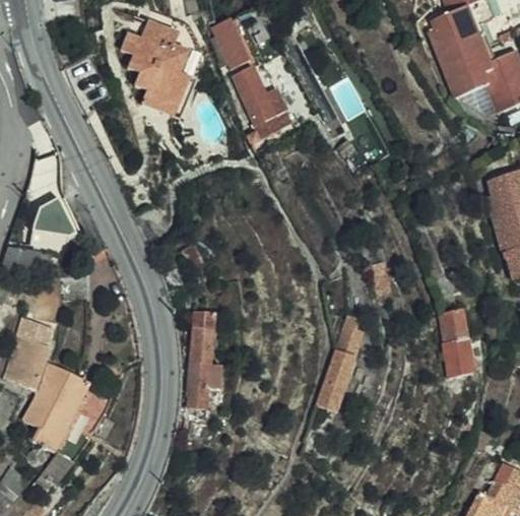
[(440,40),(472,104),(492,94),(507,122),(519,115),(519,61),(519,60),(497,70),(480,37),(498,27),(482,0),(451,0),(445,3),(454,22),(436,31),(440,40)]
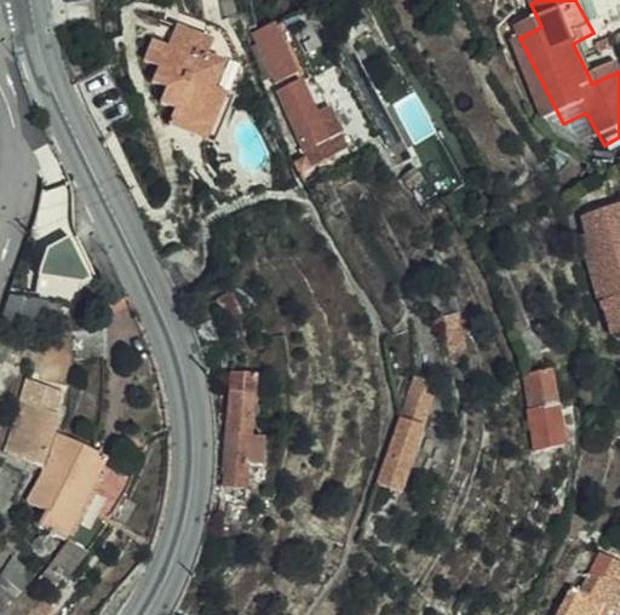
[(188,33),(223,50),(242,59),(237,39),(195,18),(188,33)]
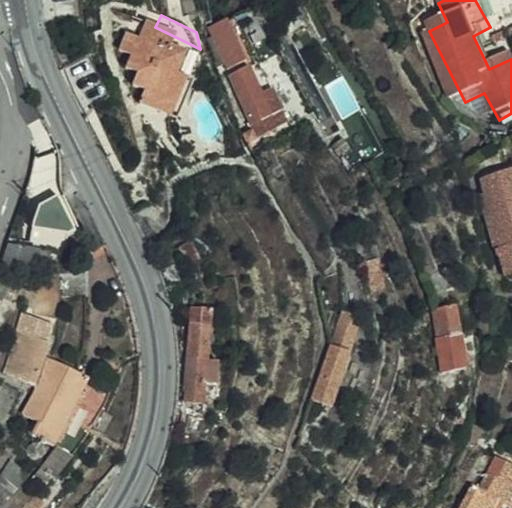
[(207,38),(215,67),(223,63),(226,69),(245,62),(228,18),(207,26),(211,36),(207,37),(207,38)]
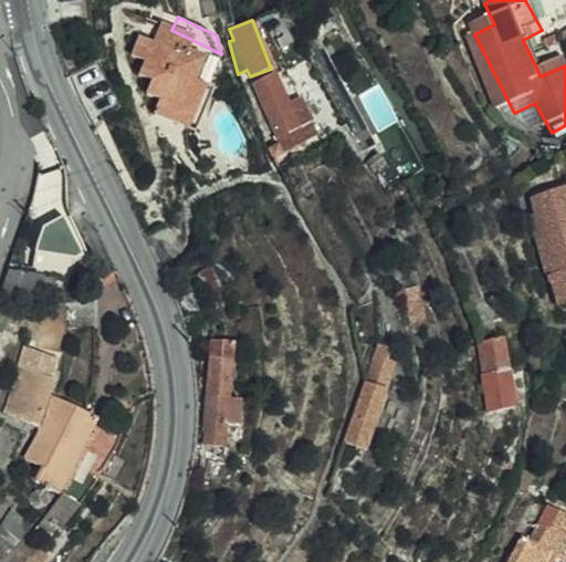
[(197,59),(203,45),(171,30),(159,23),(140,59),(155,68),(148,81),(163,87),(156,101),(171,108),(165,122),(198,139),(220,91),(217,89),(219,85),(208,80),(213,68),(197,59)]
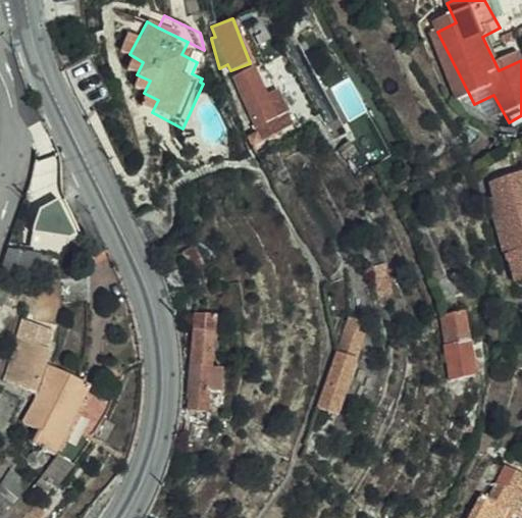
[(465,108),(474,104),(441,40),(433,44),(465,108)]
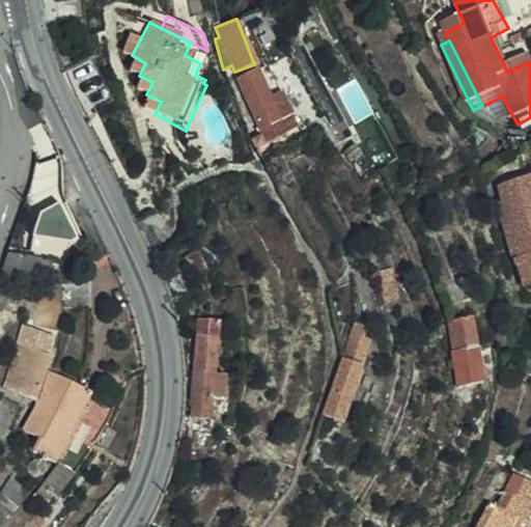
[(207,51),(191,43),(185,55),(200,63),(195,75),(205,80),(203,83),(206,85),(210,80),(208,56),(207,51)]
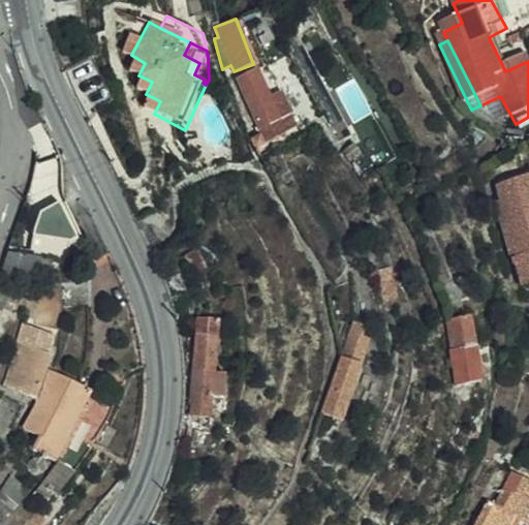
[(255,134),(258,145),(291,129),(276,95),(269,98),(255,69),(234,79),(254,126),(252,128),(255,134)]
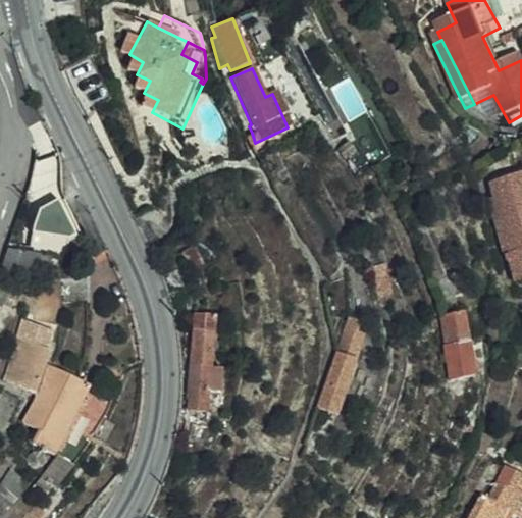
[(246,146),(255,143),(252,133),(242,137),(246,146)]
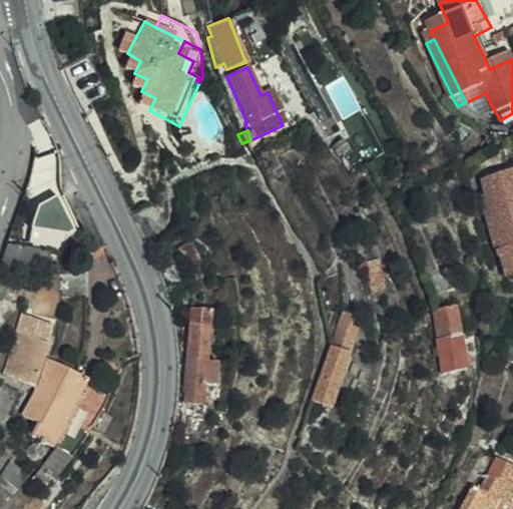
[(340,157),(351,149),(345,139),(332,148),(340,157)]
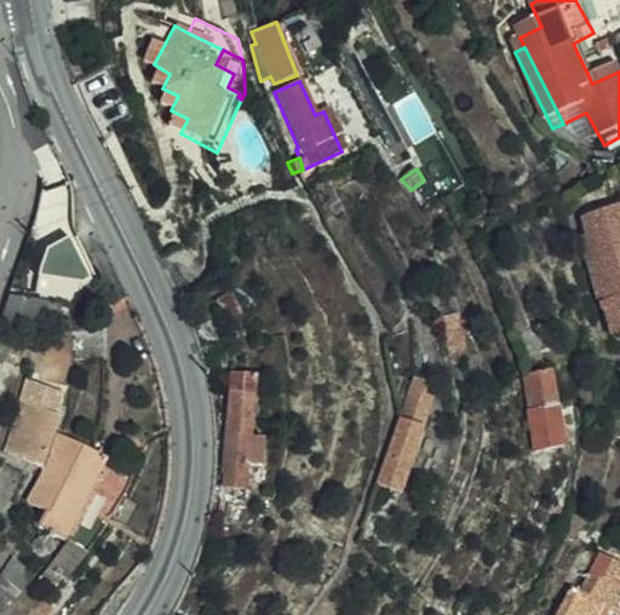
[(619,201),(583,213),(589,231),(585,233),(596,274),(592,274),(602,304),(606,304),(614,329),(619,327),(619,201)]
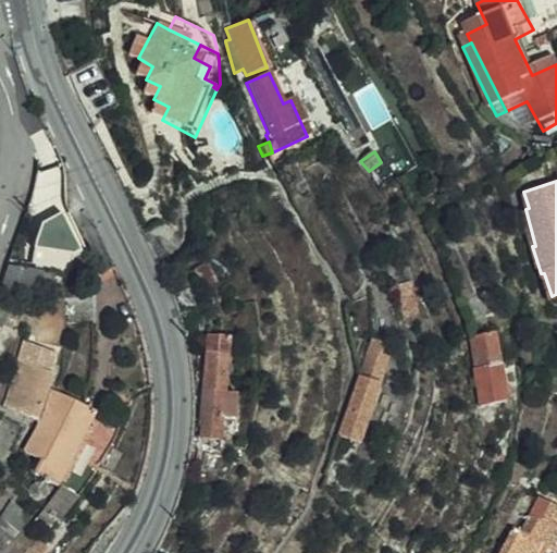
[(61,252),(60,219),(37,220),(39,254),(61,252)]
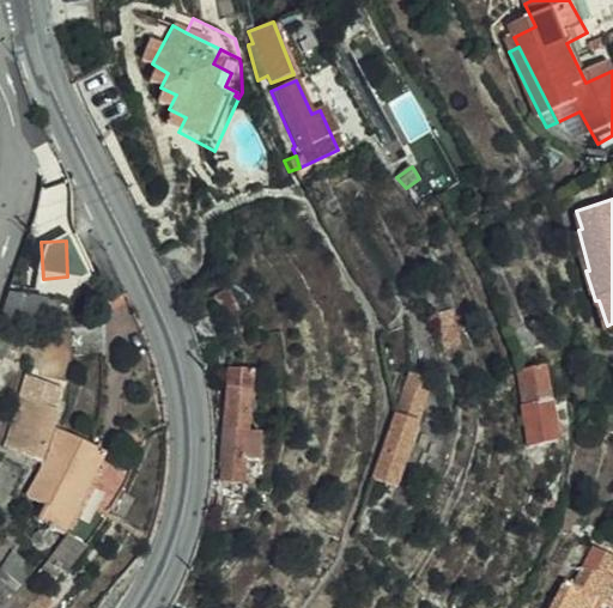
[(44,315),(46,293),(36,291),(12,289),(6,304),(4,312),(44,315)]
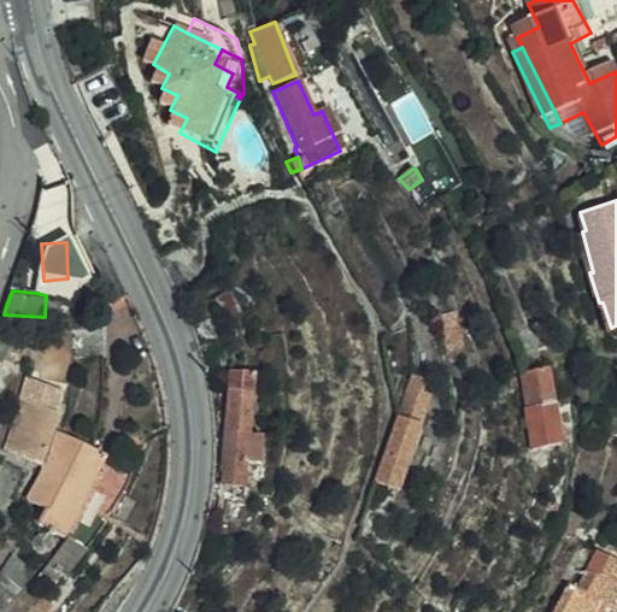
[(457,343),(448,319),(433,324),(441,348),(457,343)]
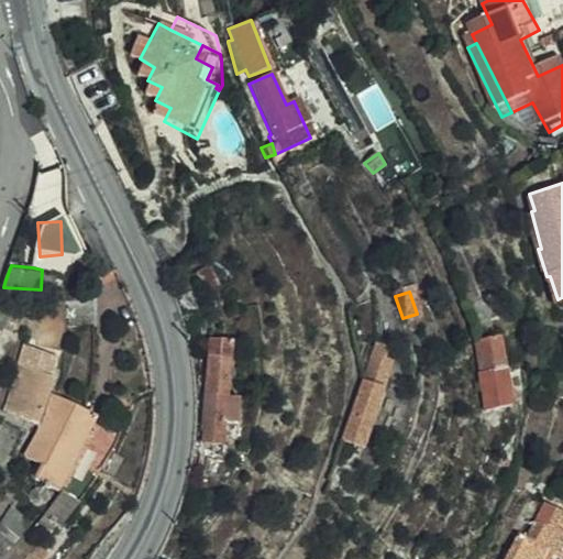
[(91,328),(91,296),(68,296),(68,328),(91,328)]
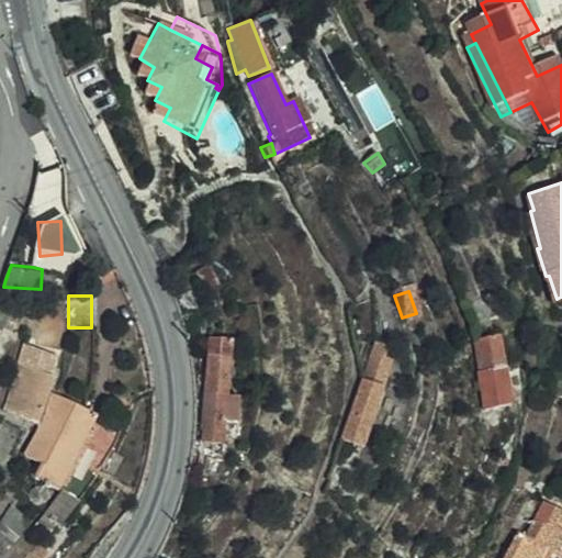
[(474,343),(482,391),(485,411),(512,405),(499,337),(474,343)]
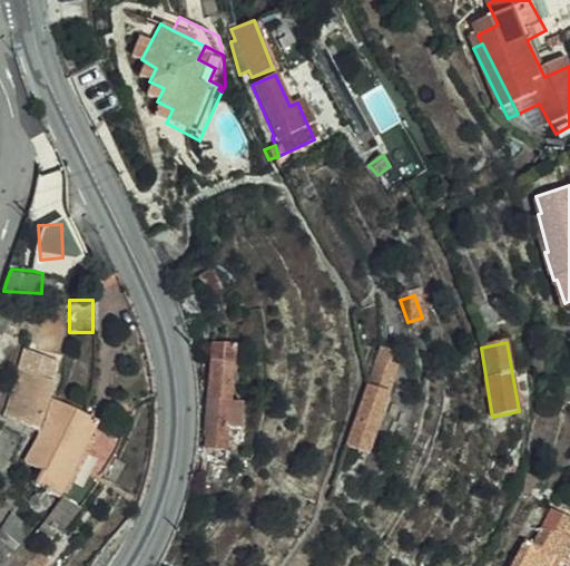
[(381,349),(366,386),(390,393),(402,355),(381,349)]
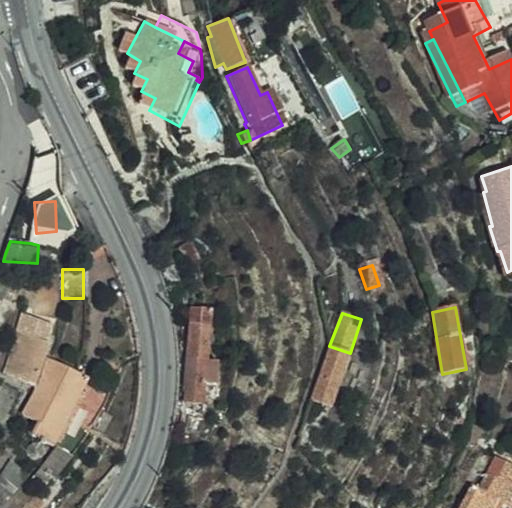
[(201,418),(208,324),(189,323),(184,384),(187,384),(184,417),(201,418)]
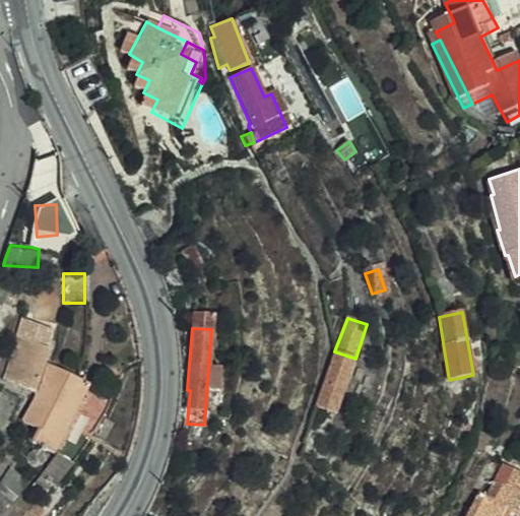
[(45,362),(48,353),(50,347),(18,332),(2,376),(35,394),(18,421),(29,428),(23,440),(51,453),(88,385),(45,362)]
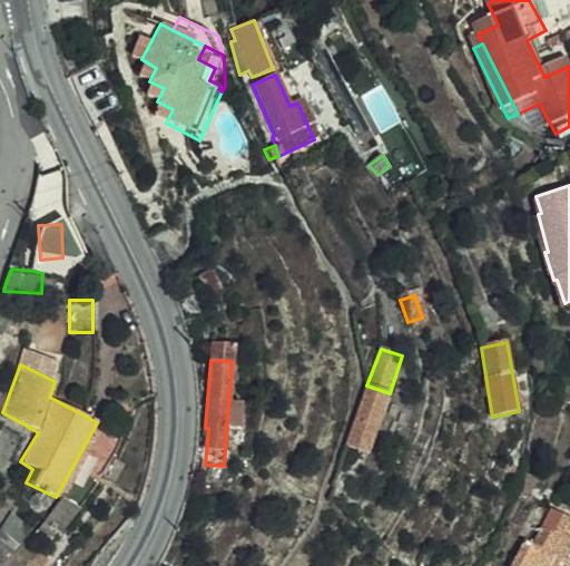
[(366,386),(347,447),(371,455),(390,393),(366,386)]
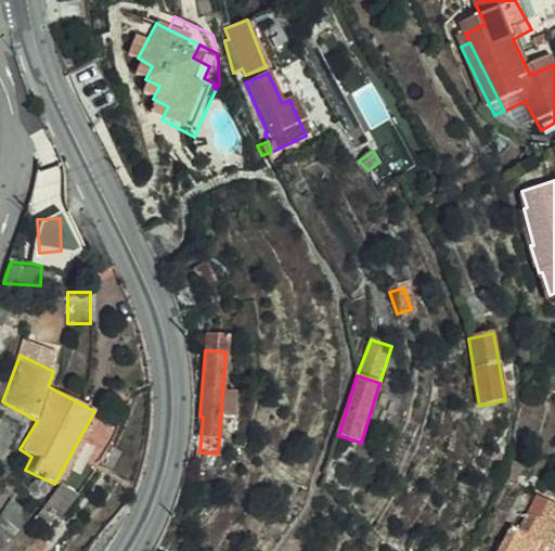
[(554,550),(554,495),(541,488),(540,490),(526,483),(507,516),(514,521),(498,550),(554,550)]
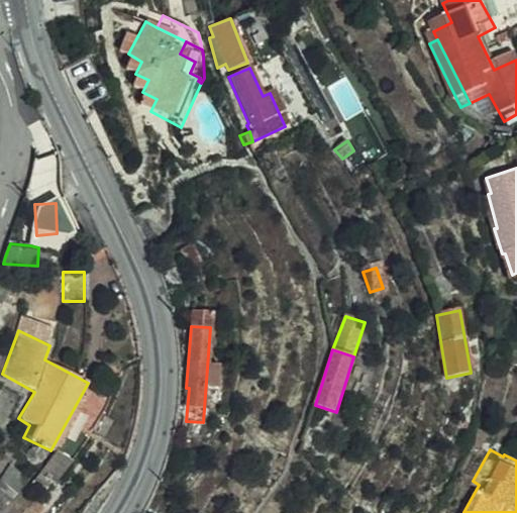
[(71,459),(68,457),(55,452),(29,483),(43,494),(71,459)]
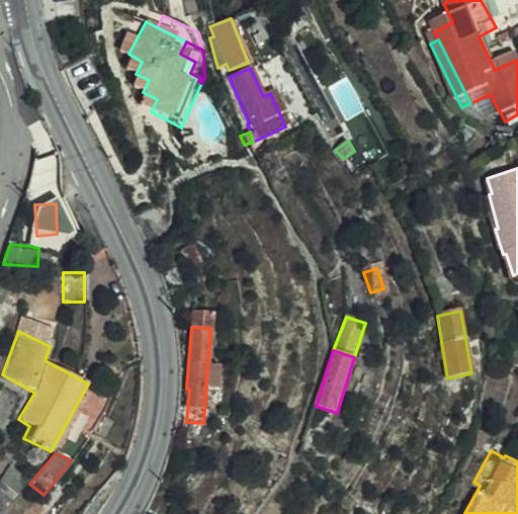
[(0,508),(19,485),(3,469),(0,474),(0,508)]
